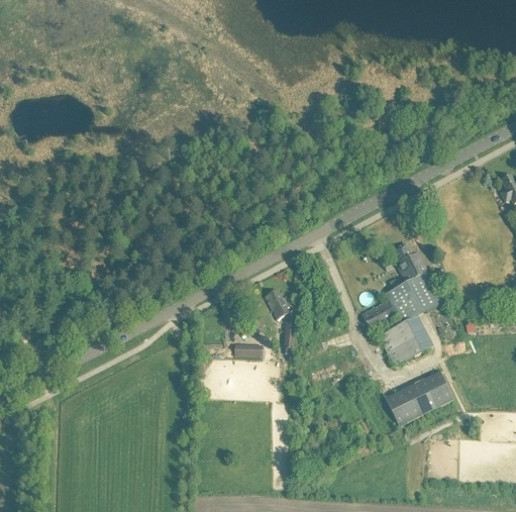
[(515,182),(511,173),(501,178),(506,187),(500,191),(505,200),(510,198),(513,202),(515,200),(515,182)]
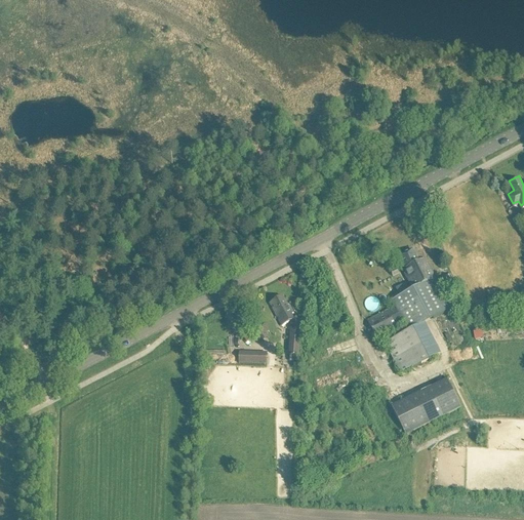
[(418,258),(411,246),(410,247),(408,247),(406,248),(405,249),(397,253),(404,266),(402,267),(411,286),(390,297),(394,304),(367,317),(375,334),(402,321),(406,328),(384,338),(400,370),(438,351),(422,320),(450,305),(425,255),(418,258)]
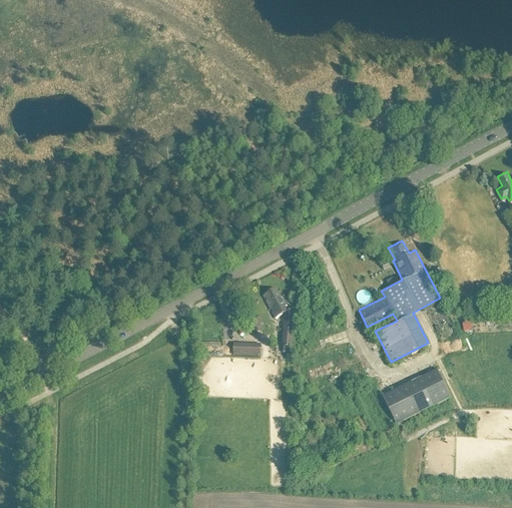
[(440,266),(434,269),(439,279),(445,276),(440,266)]
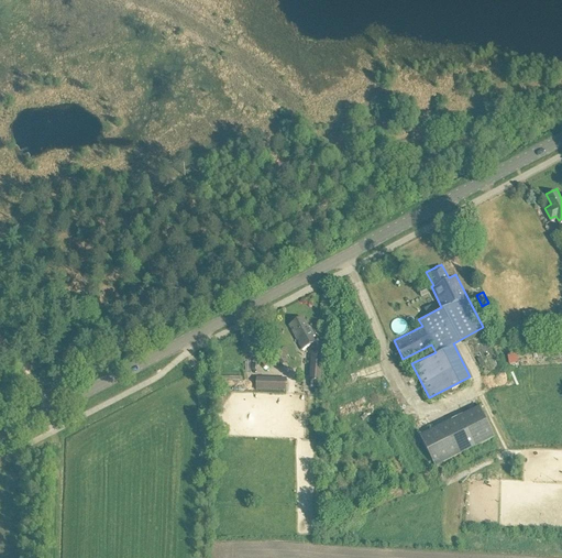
[(321,338),(315,338),(311,334),(313,332),(309,325),(307,325),(301,315),(288,321),(301,346),(309,342),(307,378),(309,378),(308,384),(318,385),(318,379),(319,379),(321,338)]
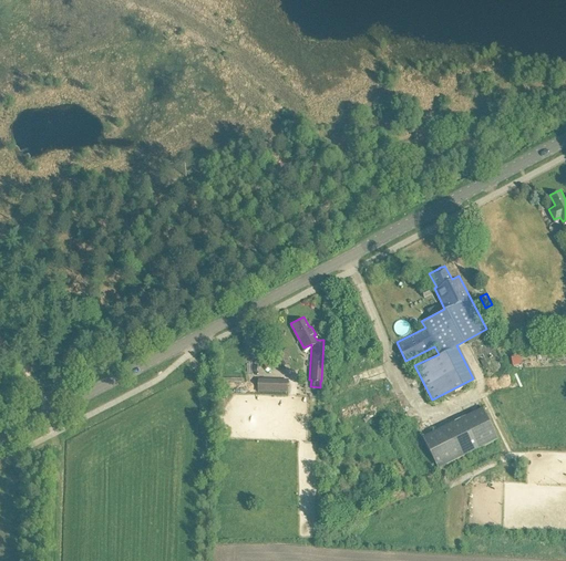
[(275,363),(287,356),(283,347),(270,355),(275,363)]
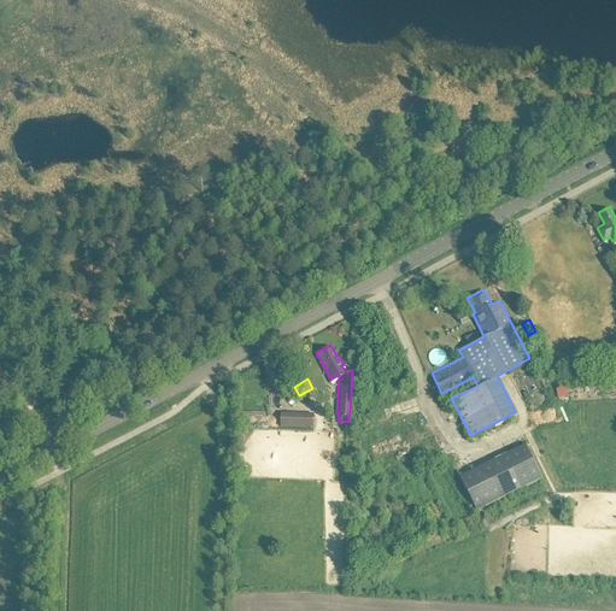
[(562,393),(572,392),(569,381),(559,383),(562,393)]
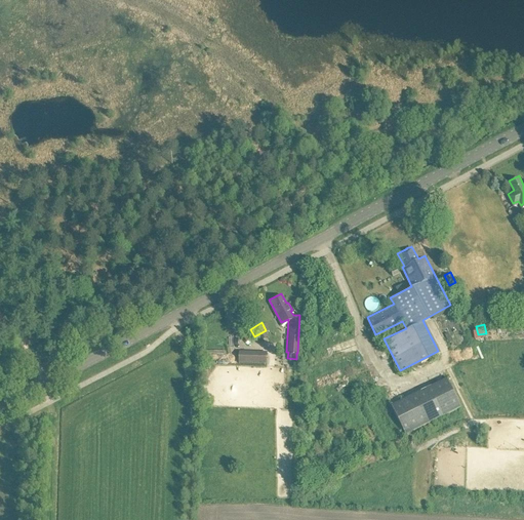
[(238,349),(237,361),(265,362),(266,349),(238,349)]
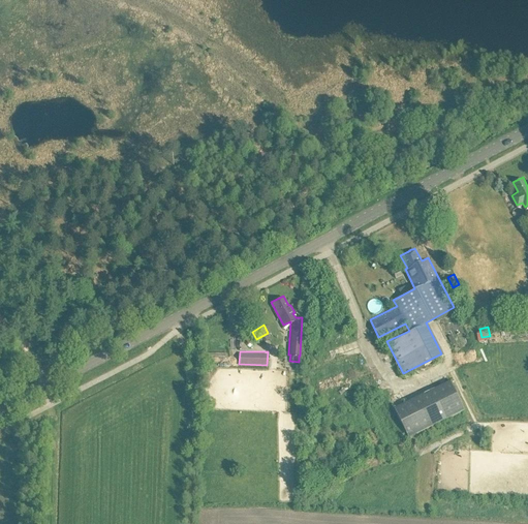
[(449,379),(394,407),(407,435),(463,408),(449,379)]
